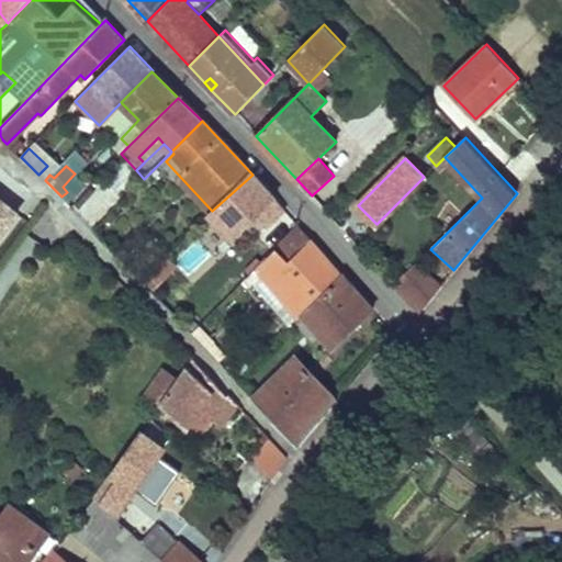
[(253,175),(212,211),(209,214),(231,237),(274,199),(253,175)]
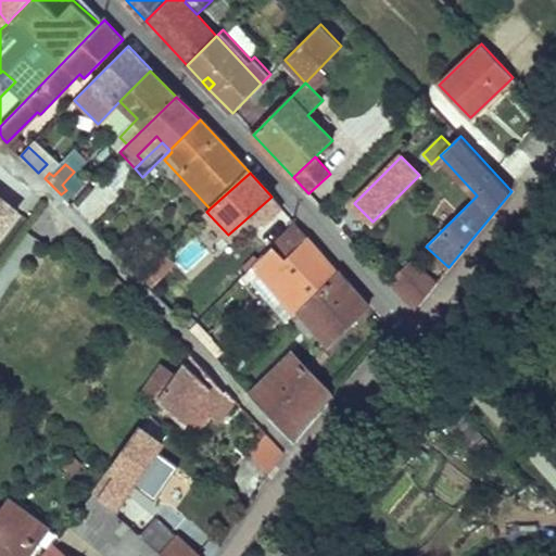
[(91,214),(111,194),(93,178),(75,198),(91,214)]
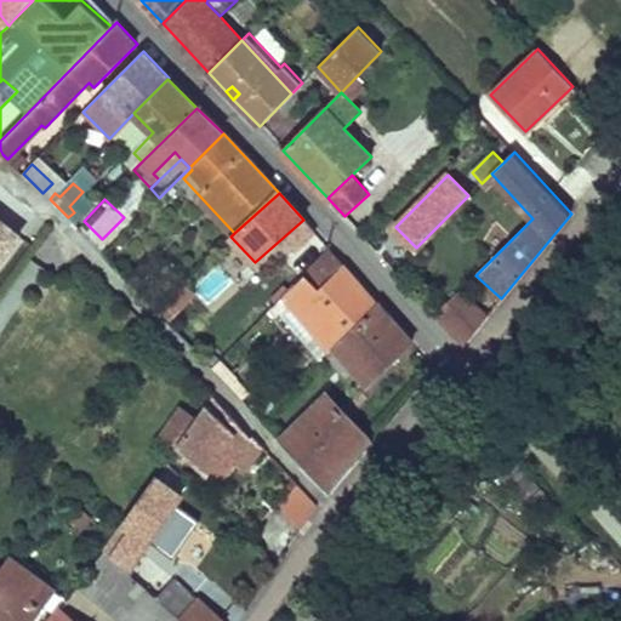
[(84,221),(74,212),(68,217),(78,227),(84,221)]
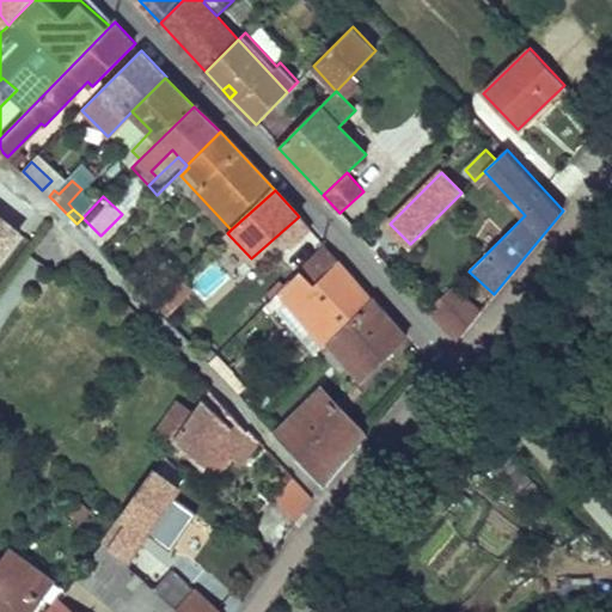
[(0,261),(24,232),(0,213),(0,261)]
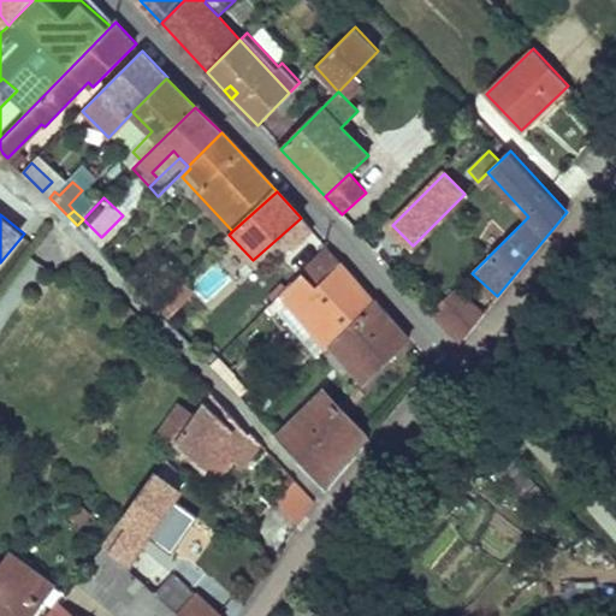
[(336,258),(326,247),(298,274),(286,260),(253,290),(272,312),(286,298),(327,348),(332,344),(374,301),(339,262),(317,286),(312,282),(336,258)]
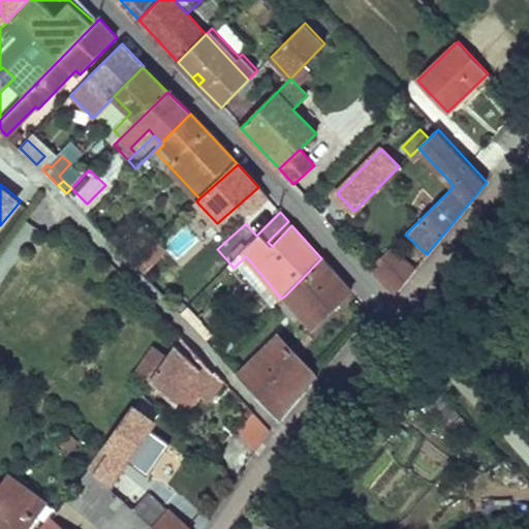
[(396,291),(416,268),(393,244),(371,267),(396,291)]
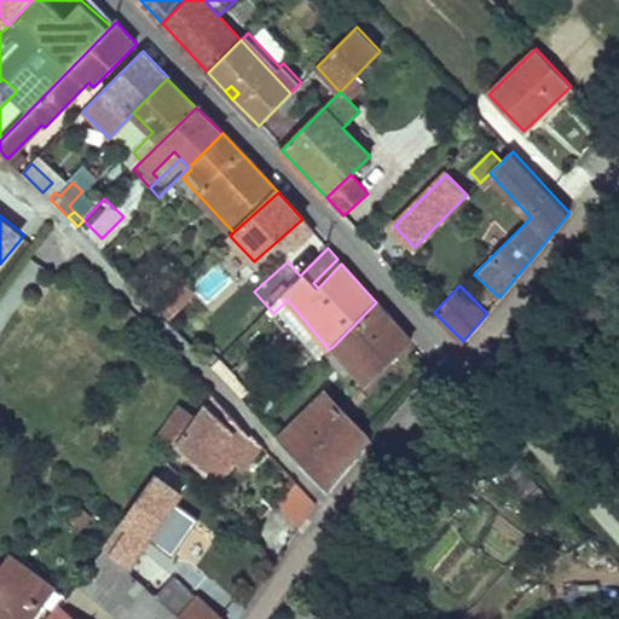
[(376,302),(334,346),(368,383),(411,341),(376,302)]
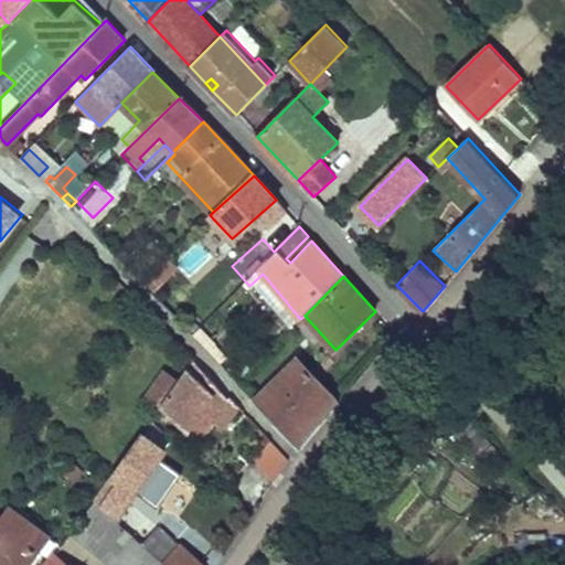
[(214,343),(200,328),(194,333),(209,349),(214,343)]
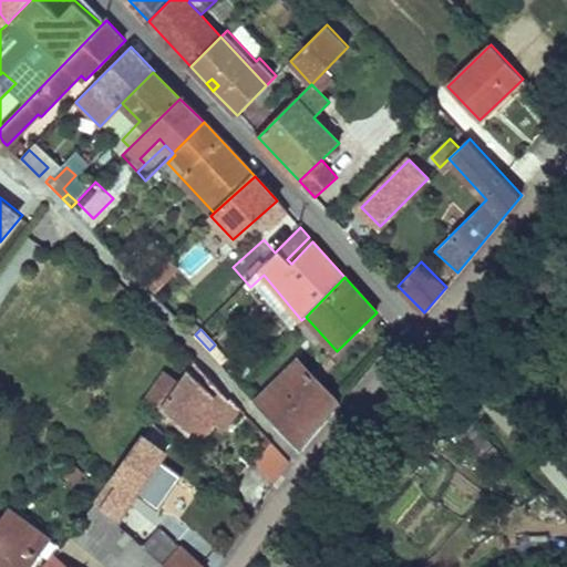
[(215,344),(209,350),(223,364),(227,358),(215,344)]
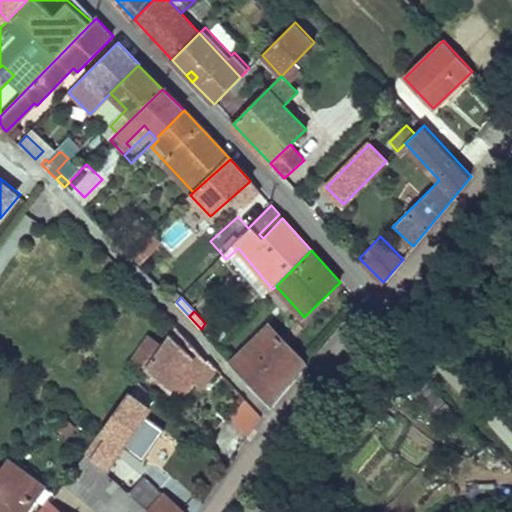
[(219,372),(177,324),(146,368),(181,402),(194,384),(204,389),(219,372)]
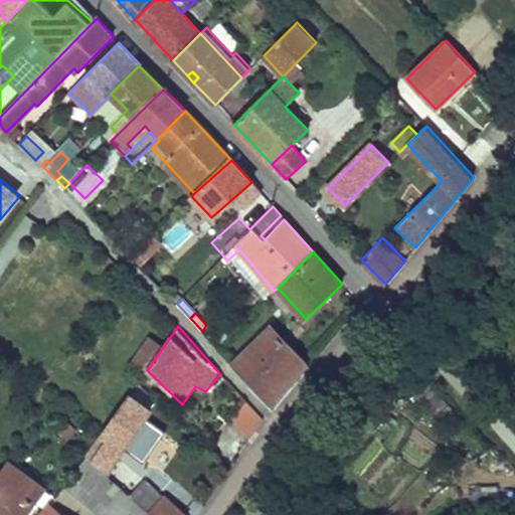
[(272,326),(233,363),(271,403),(305,361),(272,326)]
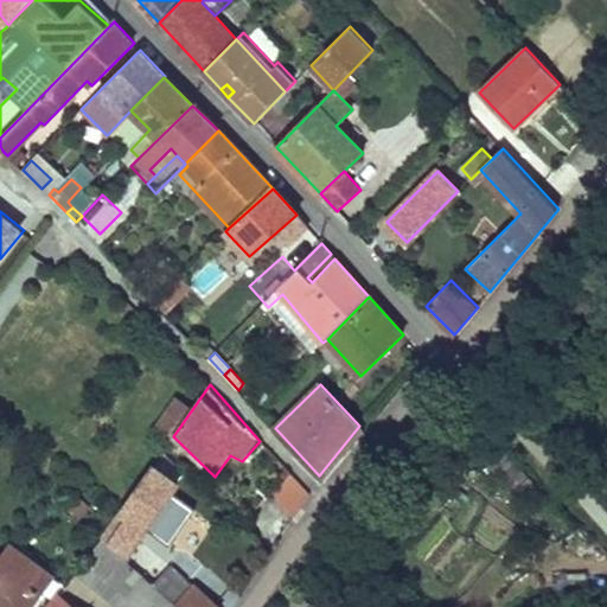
[(365,432),(359,426),(319,475),(325,481),(365,432)]
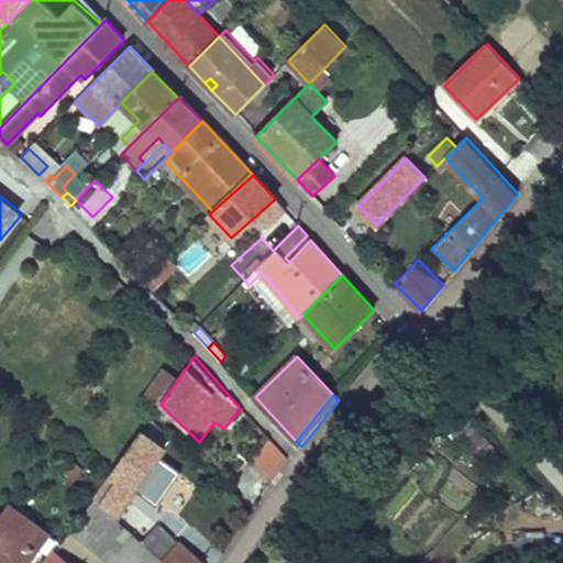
[(494,451),(466,422),(454,432),(483,462),(494,451)]
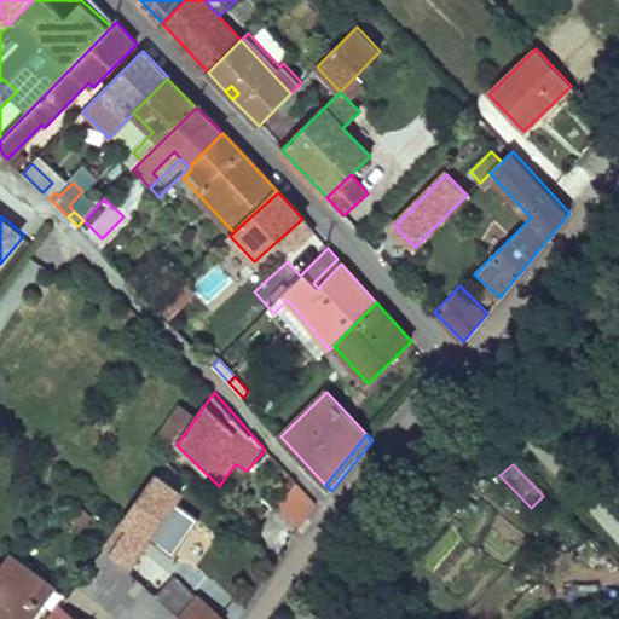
[(126,534),(108,559),(129,573),(186,497),(156,478),(120,530),(126,534)]
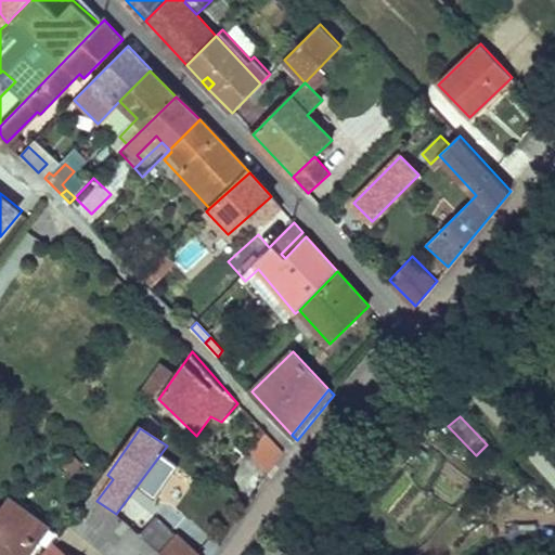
[(247,450),(270,473),(284,451),(266,430),(247,450)]
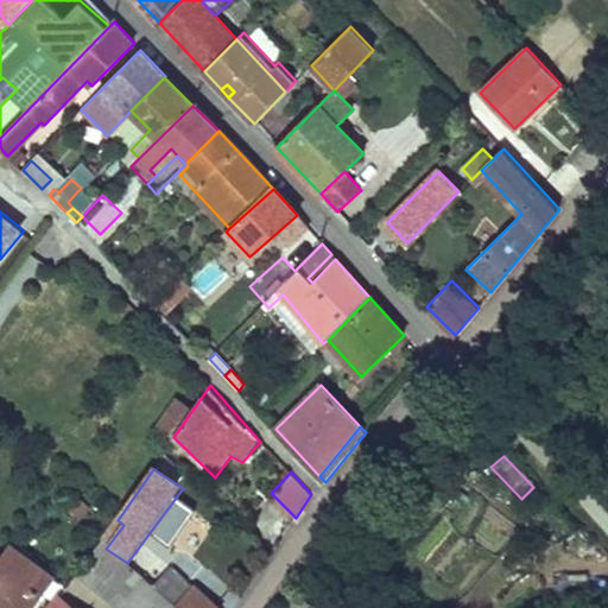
[(29,607),(52,577),(8,545),(0,557),(0,607),(29,607)]
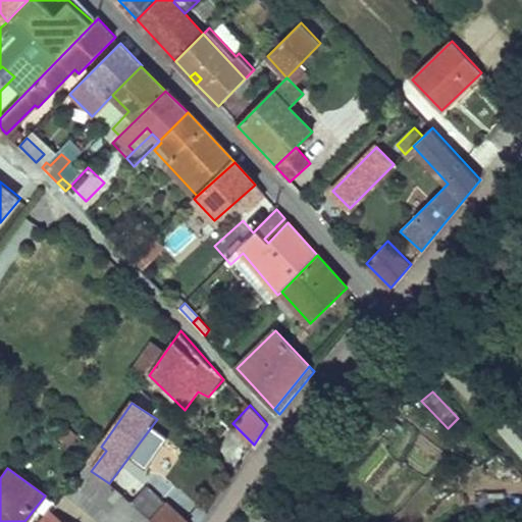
[(91,471),(86,468),(66,491),(91,512),(112,485),(109,483),(91,471)]
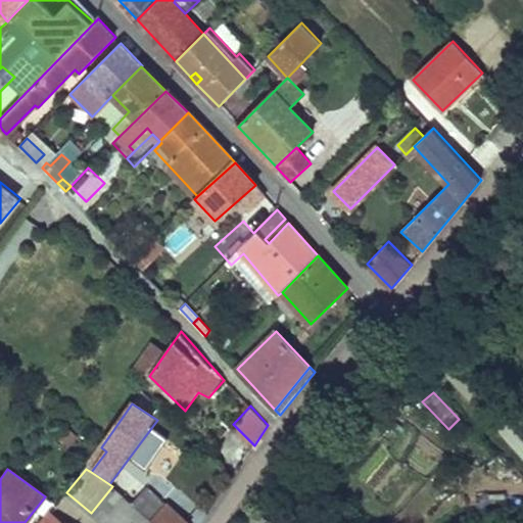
[(104,522),(127,497),(112,486),(91,513),(103,522),(104,522)]
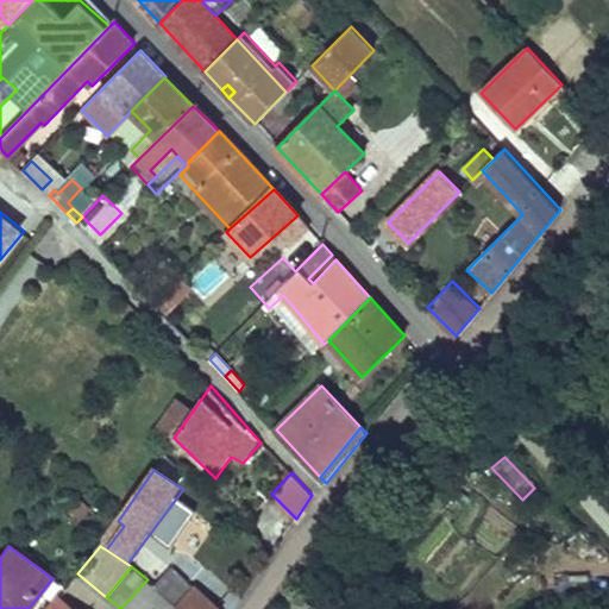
[(177,606),(193,588),(170,567),(155,585),(158,590),(177,606)]
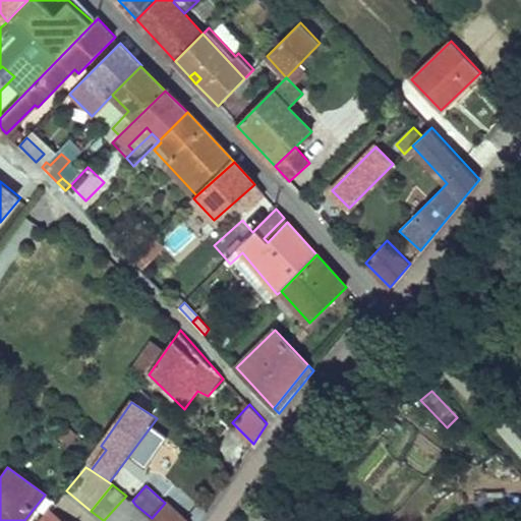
[(132,501),(126,496),(104,520),(121,520),(135,505),(132,501)]
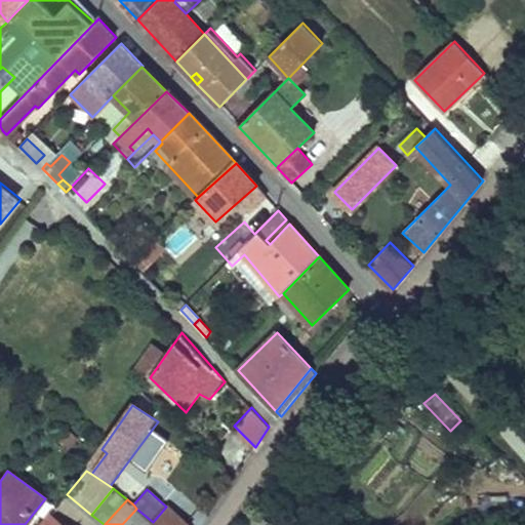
[(156,524),(187,524),(166,507),(153,522),(156,524)]
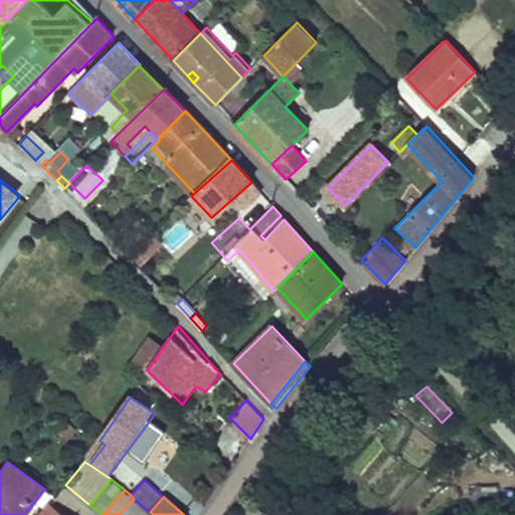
[(153,514),(150,512),(134,499),(120,514),(153,514)]
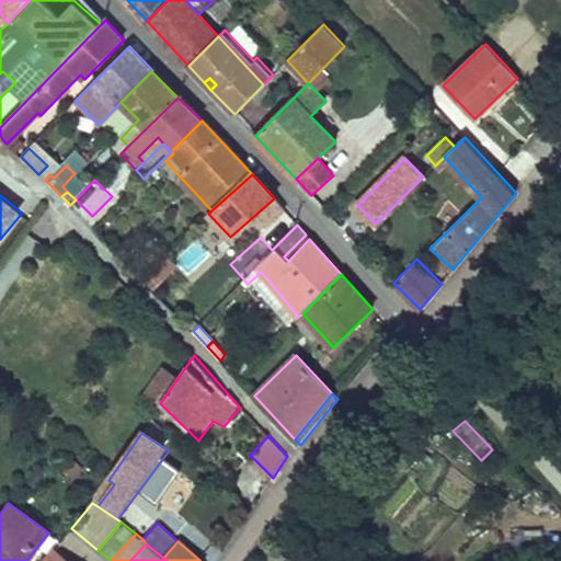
[(66,560),(54,551),(46,560),(66,560)]
